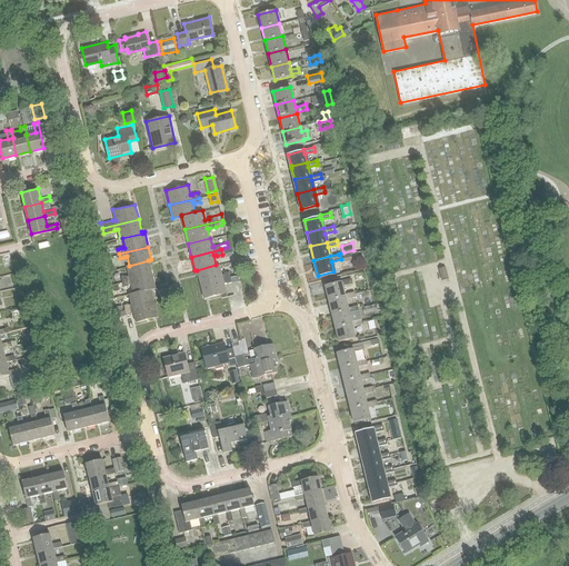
[(122,281),(152,275),(149,260),(129,266),(127,266),(129,276),(127,277),(127,276),(121,277),(122,281)]
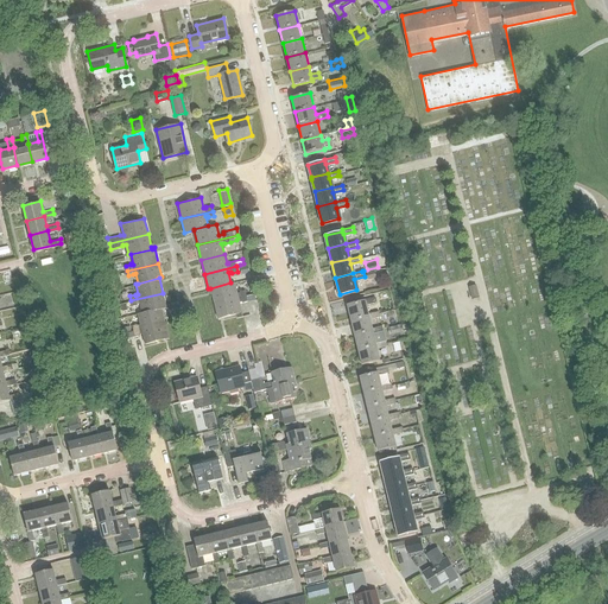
[(246,294),(248,294),(253,293),(252,287),(239,291),(239,292),(236,292),(234,283),(230,283),(210,288),(214,303),(246,294)]
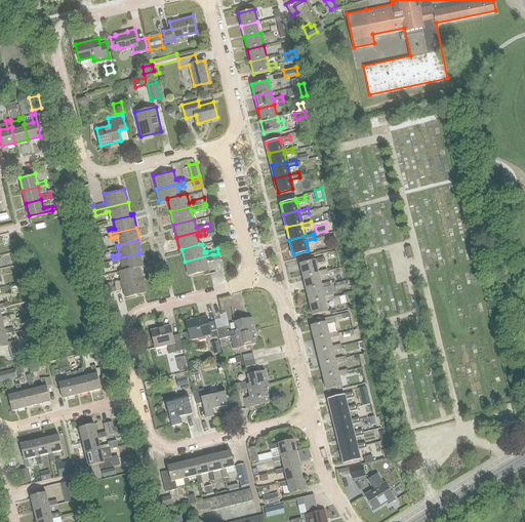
[(404,245),(407,256),(413,254),(410,244),(404,245)]
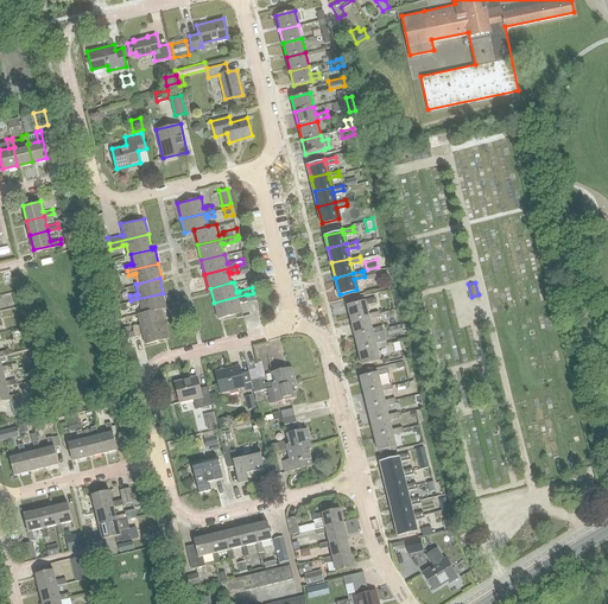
[(143,312),(162,307),(165,306),(163,293),(131,300),(132,305),(138,304),(140,303),(143,312)]
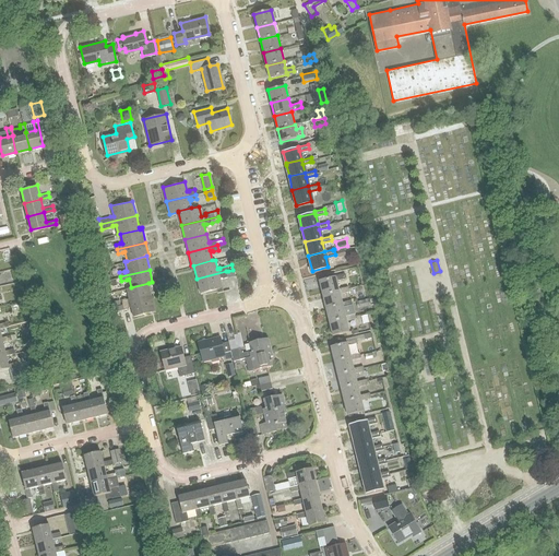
[(226,271),(197,279),(200,292),(222,286),(219,278),(222,276),(222,278),(227,276),(226,271)]
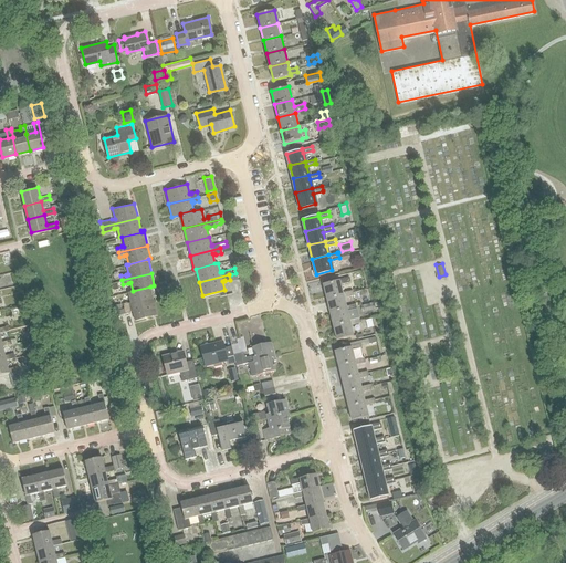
[(342,293),(342,291),(339,283),(349,280),(348,275),(338,278),(338,280),(323,284),(325,296),(342,293)]
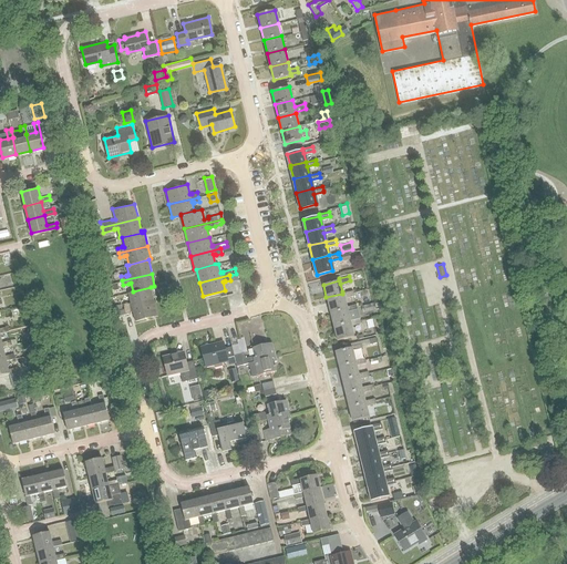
[(124,308),(154,301),(151,287),(133,291),(129,293),(131,303),(129,304),(129,303),(123,304),(124,308)]
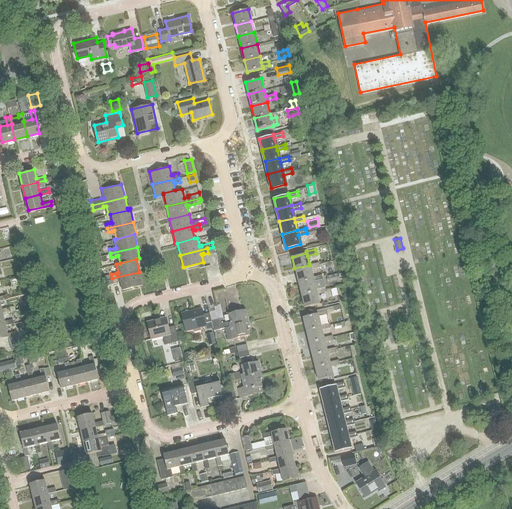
[(312,278),(312,276),(310,268),(319,266),(318,261),(309,263),(309,265),(294,268),(298,282),(312,278)]
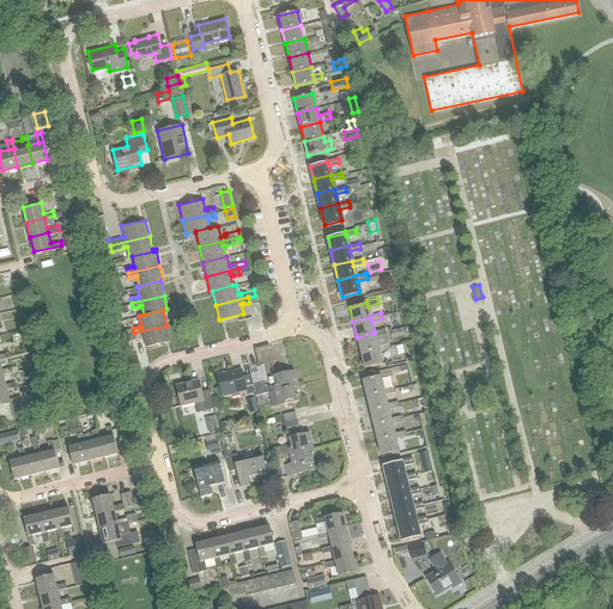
[(405,324),(390,328),(392,335),(406,332),(405,324)]
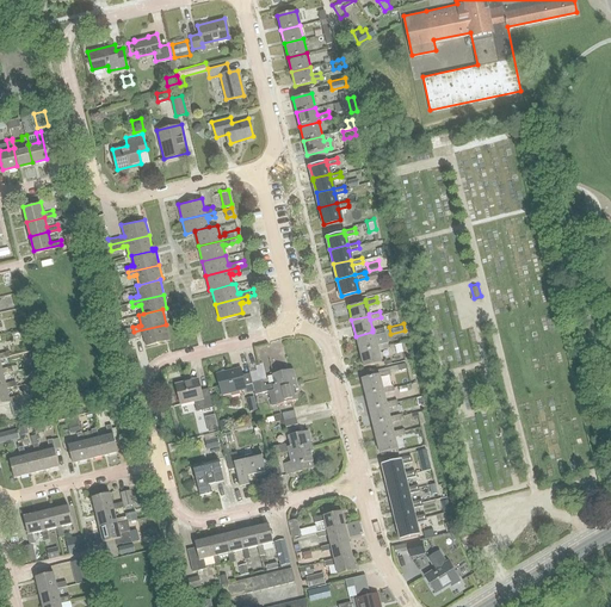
[(166,324),(134,332),(135,338),(141,336),(140,335),(143,335),(146,345),(170,339),(166,324)]
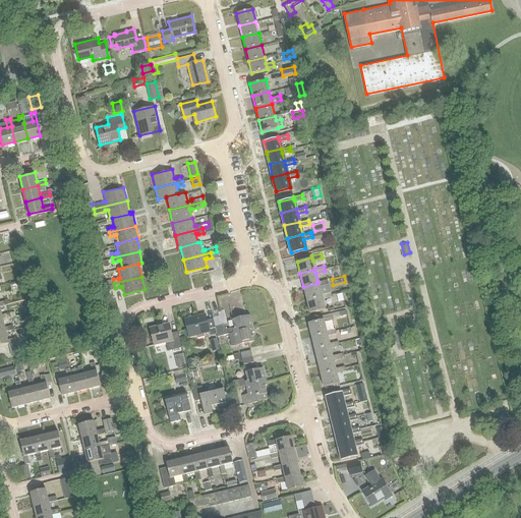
[(317,283),(303,287),(306,299),(321,295),(320,293),(330,291),(331,290),(329,283),(328,283),(327,279),(317,281),(317,283)]
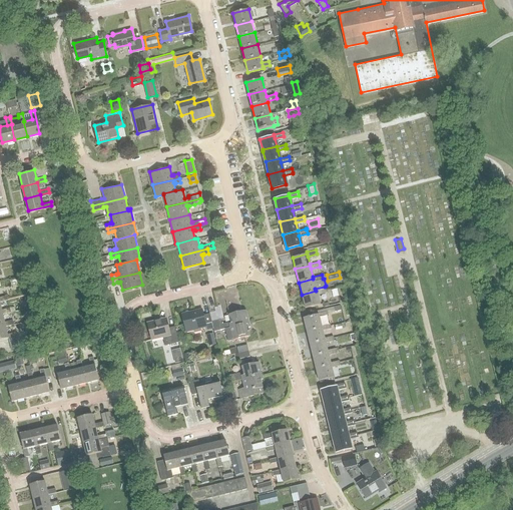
[(316,291),(302,295),(305,307),(319,304),(317,294),(326,292),(325,287),(315,289),(316,291)]
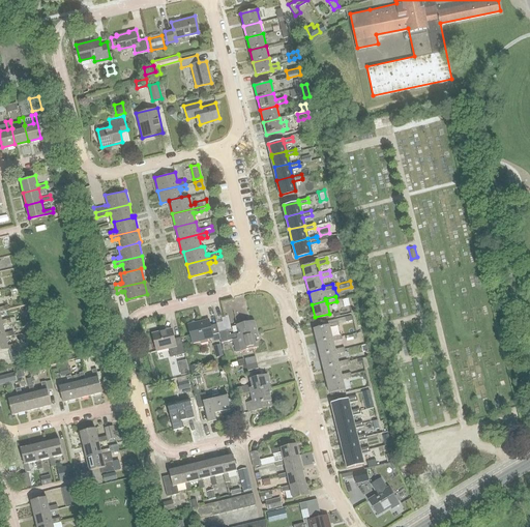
[(0,323),(3,323),(11,321),(10,317),(1,319),(0,312),(0,323)]
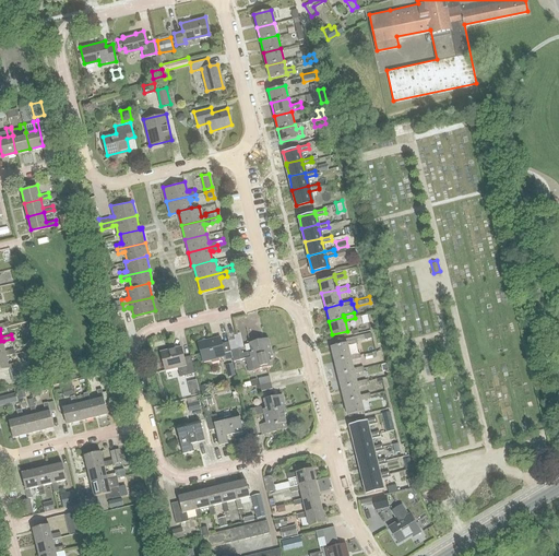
[(202,340),(201,341),(199,342),(203,359),(212,357),(212,359),(219,358),(218,356),(224,355),(223,352),(230,350),(228,341),(221,343),(219,336),(207,340),(206,339),(205,338),(203,339),(202,340)]
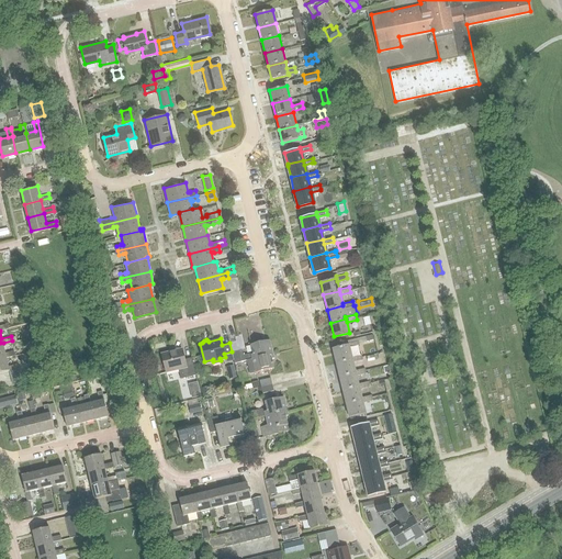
[(234,361),(240,360),(246,359),(250,358),(250,357),(272,353),(269,338),(251,343),(253,353),(250,353),(250,351),(243,354),(242,348),(232,350),(234,361)]
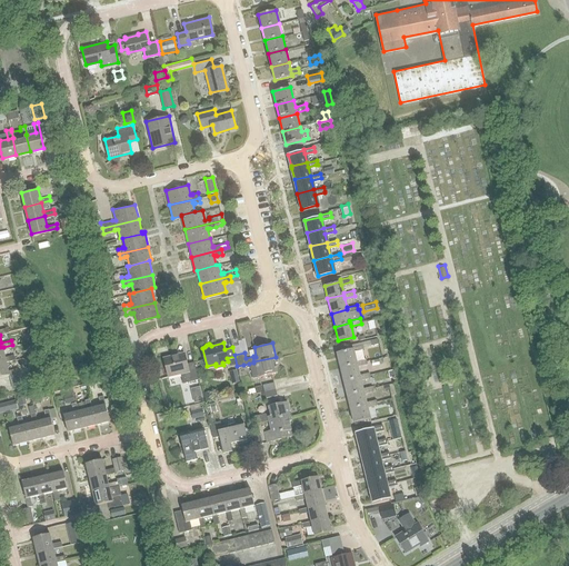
[(339,364),(357,360),(355,351),(363,350),(362,344),(359,345),(352,346),(353,348),(337,351),(339,364)]
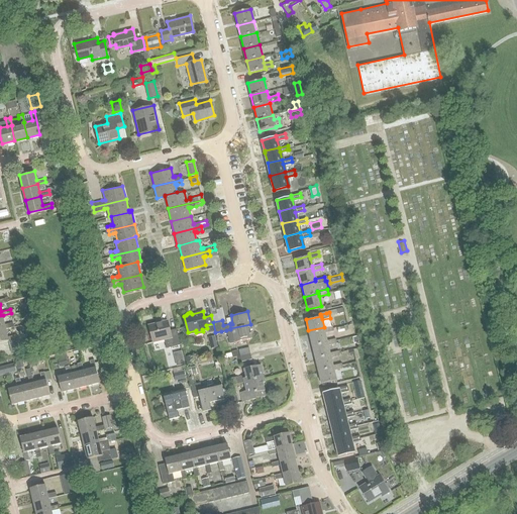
[(0,327),(5,327),(13,325),(12,321),(4,322),(3,315),(0,315),(0,327)]
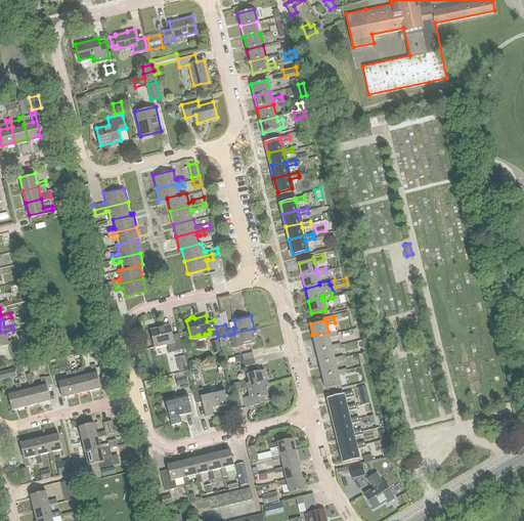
[(179,332),(172,333),(170,323),(150,328),(155,345),(166,342),(168,351),(182,348),(179,332)]
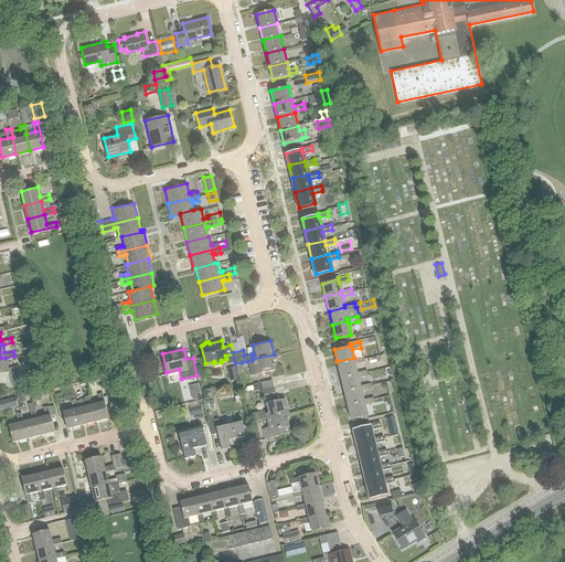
[(247,361),(252,374),(274,369),(272,360),(275,360),(274,354),(252,359),(252,360),(247,361)]
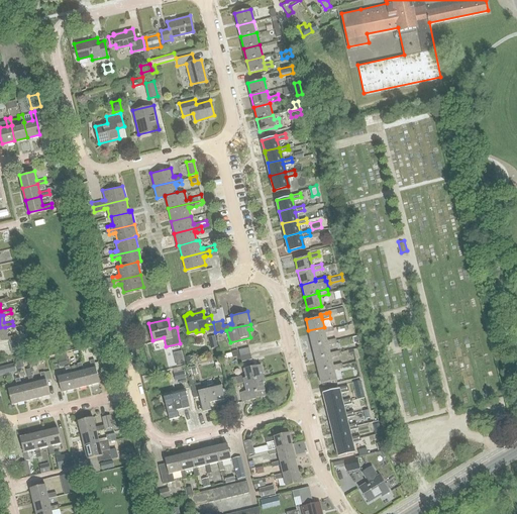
[(311,342),(327,339),(325,331),(333,329),(332,325),(324,327),(308,330),(311,342)]
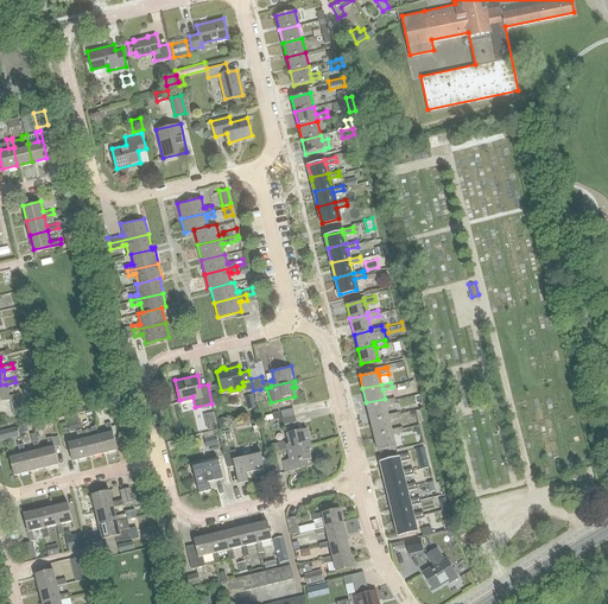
[(6,385),(0,385),(0,400),(10,399),(19,396),(18,392),(8,394),(6,385)]
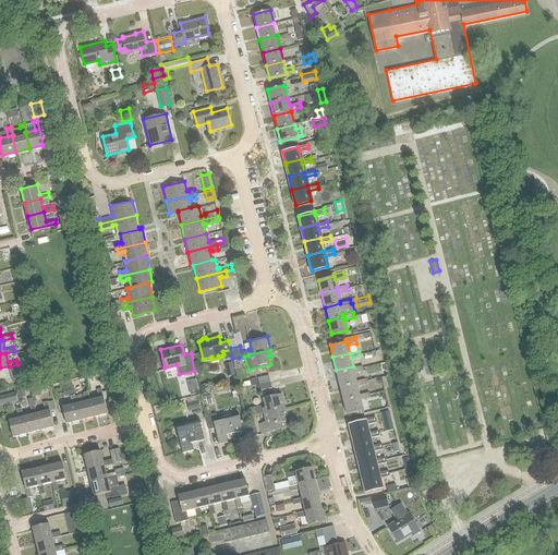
[(339,384),(356,379),(354,371),(363,369),(362,364),(353,366),(336,370),(339,384)]
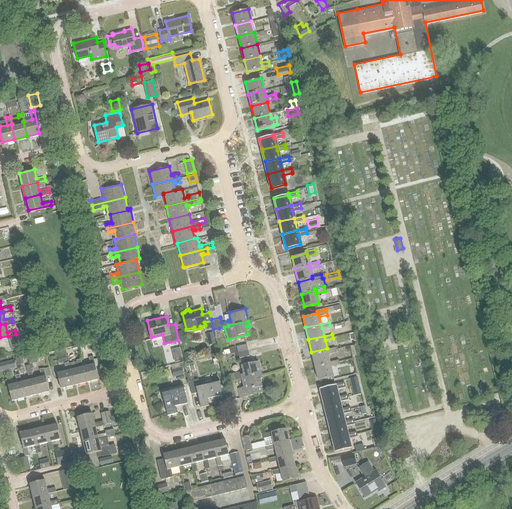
[(501,339),(504,351),(511,349),(509,337),(501,339)]
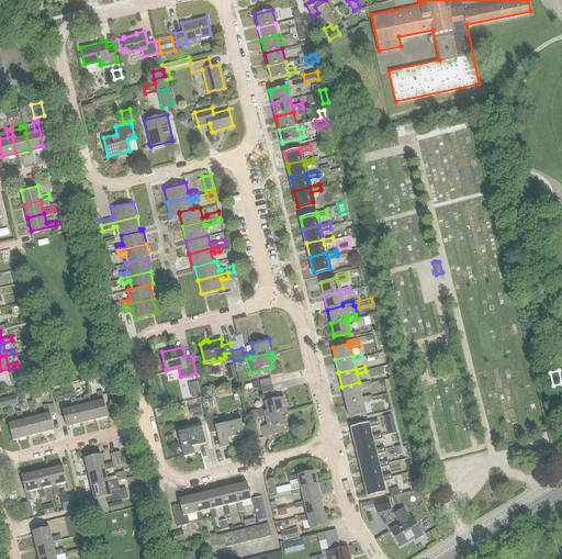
[(261,384),(272,382),(271,376),(260,378),(261,384)]
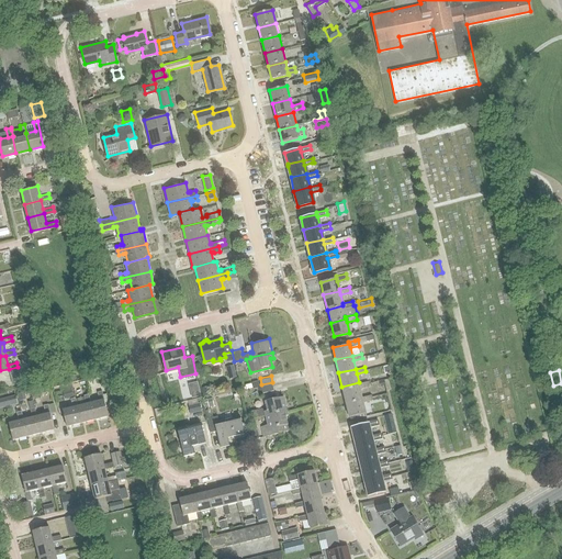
[(345,400),(362,395),(360,387),(369,386),(368,380),(359,382),(341,387),(345,400)]
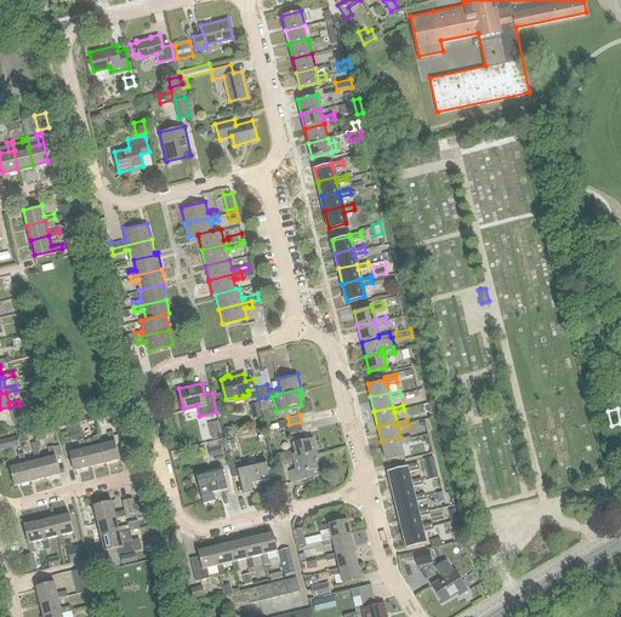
[(110,440),(101,443),(106,462),(120,458),(117,446),(124,445),(120,432),(114,433),(114,429),(108,430),(110,440)]
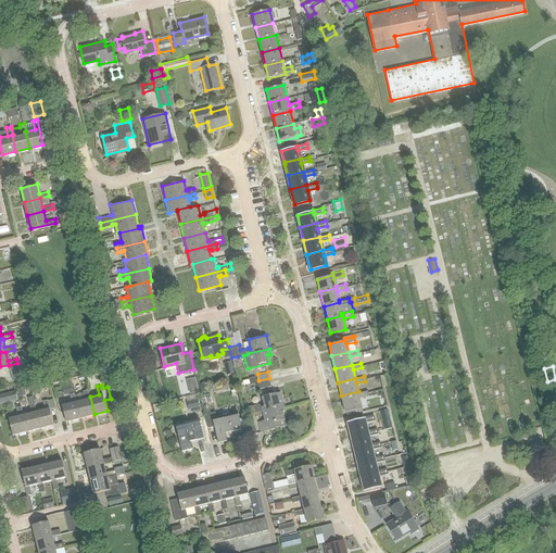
[(95,414),(90,397),(88,388),(84,389),(86,399),(77,400),(81,417),(95,414)]
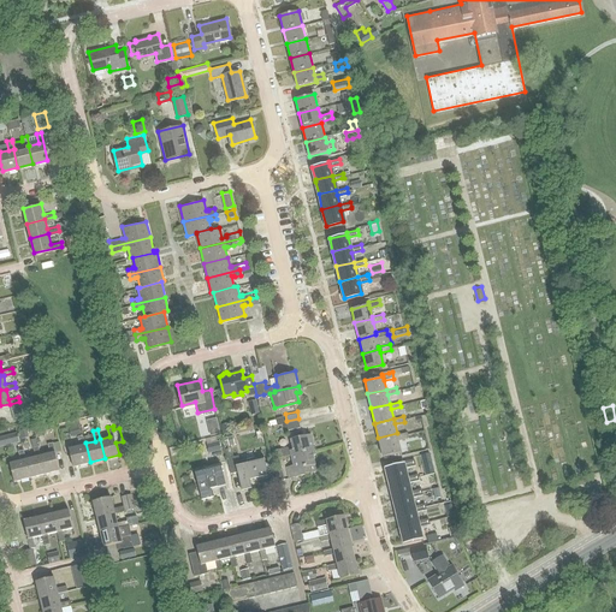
[(0,443),(18,439),(16,431),(0,433),(0,443)]
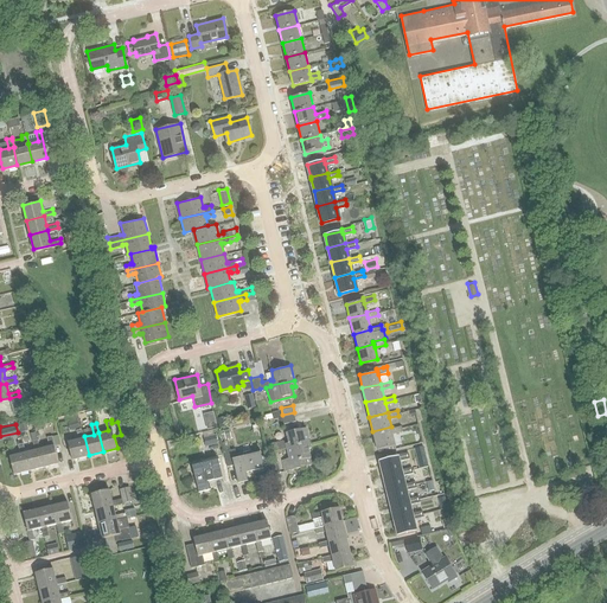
[(391,427),(372,431),(376,449),(395,444),(393,431),(402,430),(401,424),(391,427)]
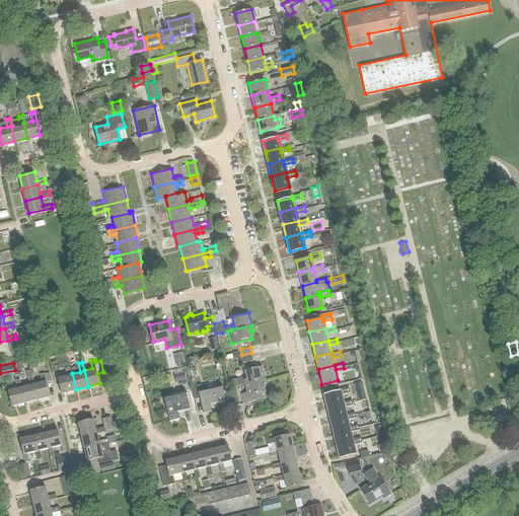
[(230,384),(244,381),(244,383),(265,378),(262,364),(244,369),(246,377),(243,378),(242,375),(228,378),(230,384)]
